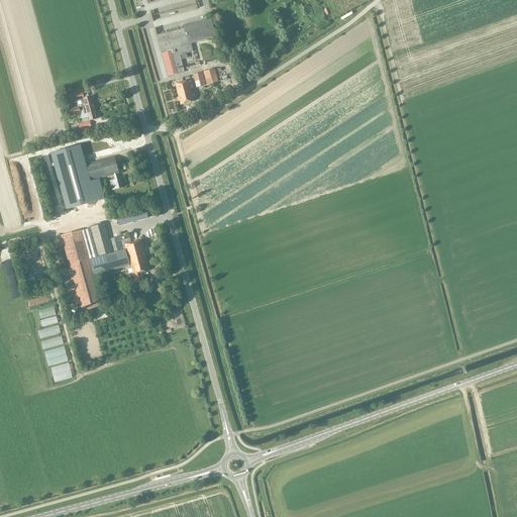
[(161,34),(157,36),(158,39),(161,49),(162,53),(162,54),(163,57),(166,68),(168,76),(173,75),(179,73),(183,72),(184,72),(183,69),(182,64),(181,62),(181,61),(180,58),(180,56),(187,54),(190,53),(193,52),(193,49),(191,43),(193,43),(200,41),(209,38),(212,38),(214,37),(217,36),(213,23),(212,18),(211,19),(209,19),(206,20),(204,21),(200,22),(198,22),(184,26),(184,28),(183,29),(181,29),(169,32),(168,33),(167,33),(165,33),(161,34)]
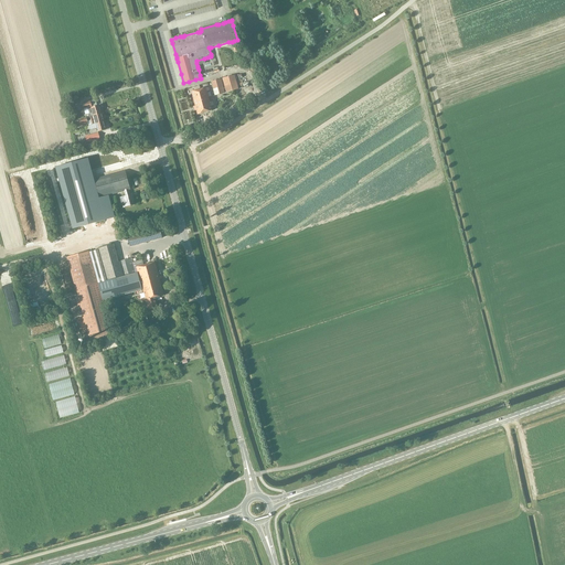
[(333,31),(316,43),(318,45),(334,35),(338,32),(340,34),(342,33),(339,28),(334,31),(333,31)]
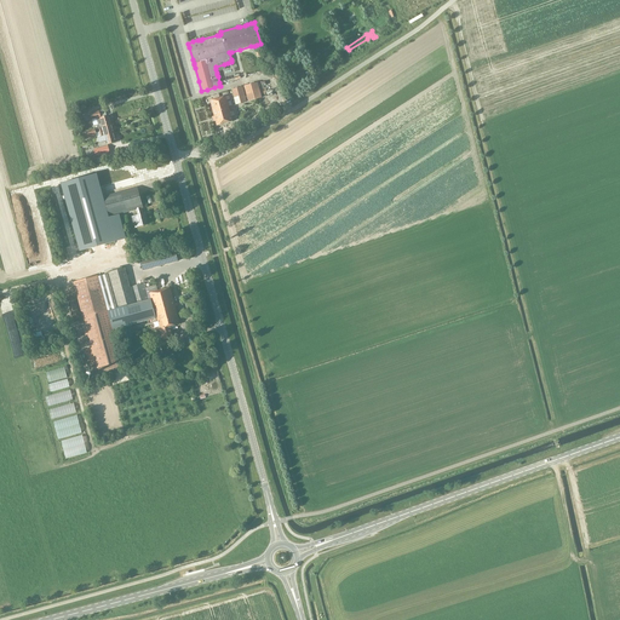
[(382,38),(379,35),(366,44),(366,42),(349,53),(345,49),(342,51),(340,49),(334,36),(331,39),(337,51),(339,55),(342,53),(343,56),(346,62),(382,38)]
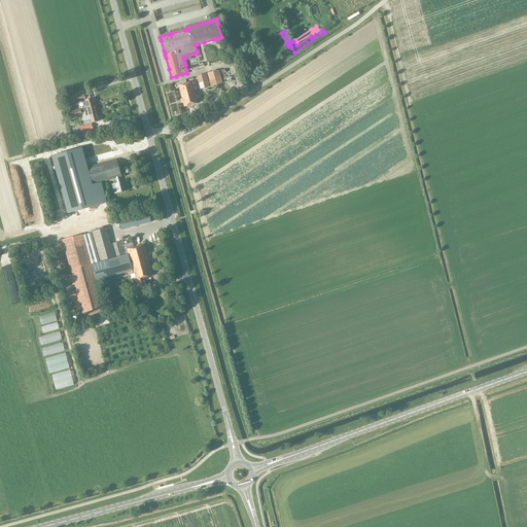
[(218,38),(216,39),(216,40),(219,51),(225,49),(222,41),(222,39),(222,38),(221,37),(218,38)]
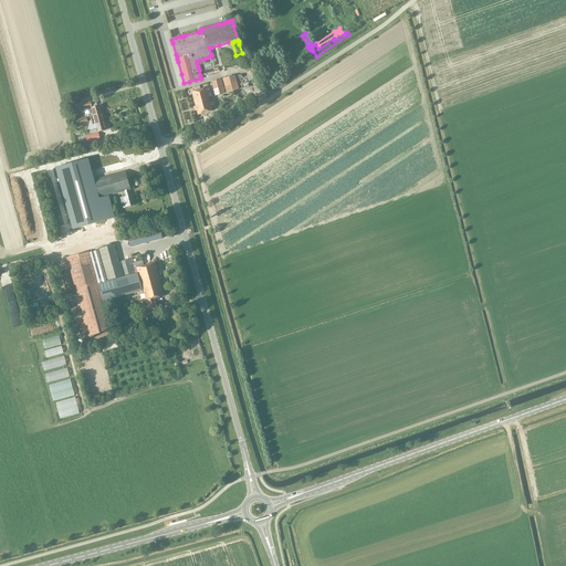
[(229,77),(223,79),(228,93),(234,91),(239,90),(236,75),(229,77)]
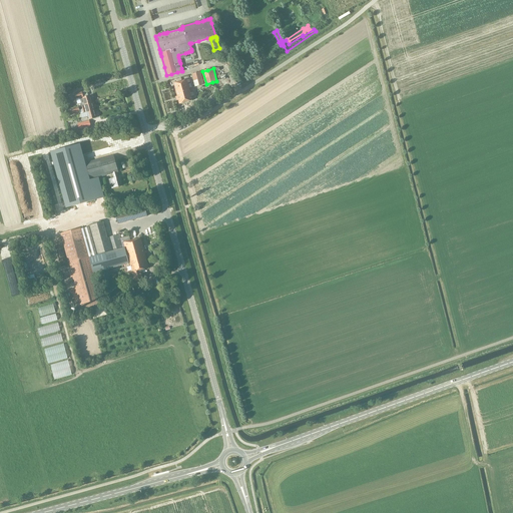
[(193,74),(191,74),(194,87),(203,85),(200,72),(198,72),(193,74)]
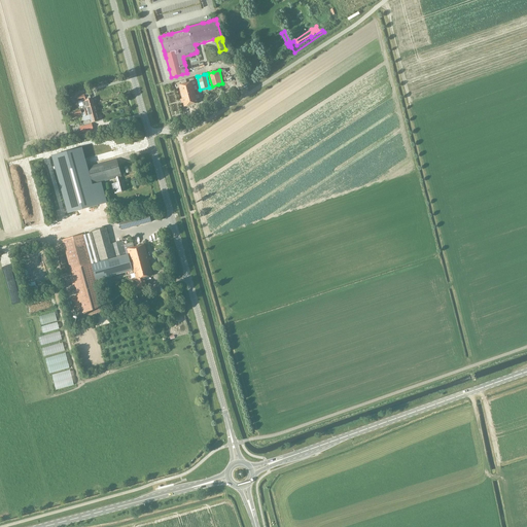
[(186,84),(178,86),(179,90),(184,107),(198,104),(197,100),(200,99),(199,95),(196,96),(192,85),(196,85),(195,81),(187,83),(186,84)]
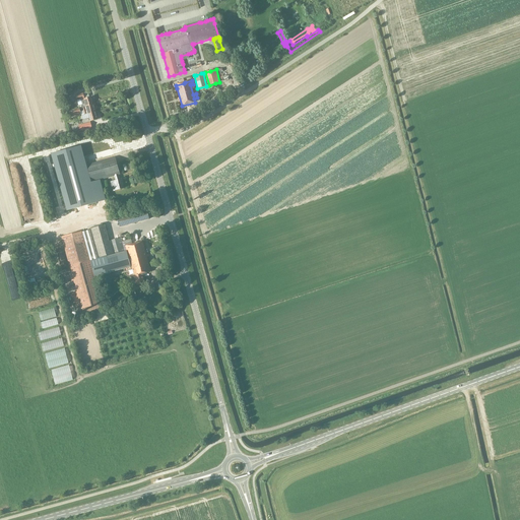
[(91,98),(84,100),(82,93),(75,95),(77,101),(80,100),(82,107),(83,108),(93,105),(91,98)]
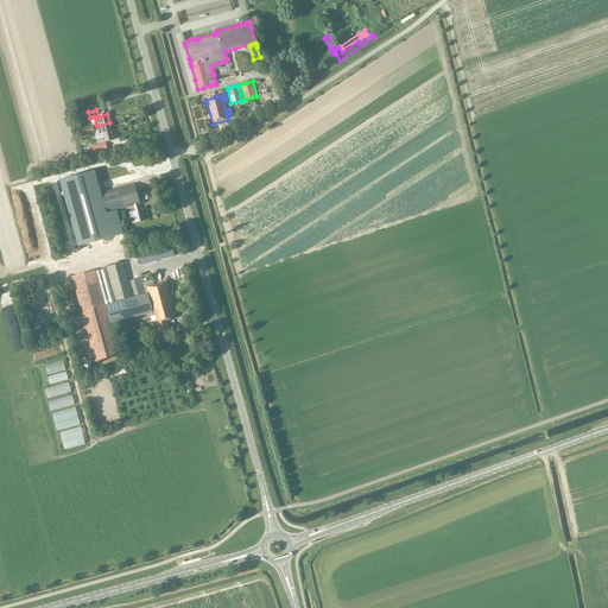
[(99,134),(112,131),(109,122),(97,126),(96,125),(84,128),(86,133),(94,131),(94,130),(96,128),(99,134)]
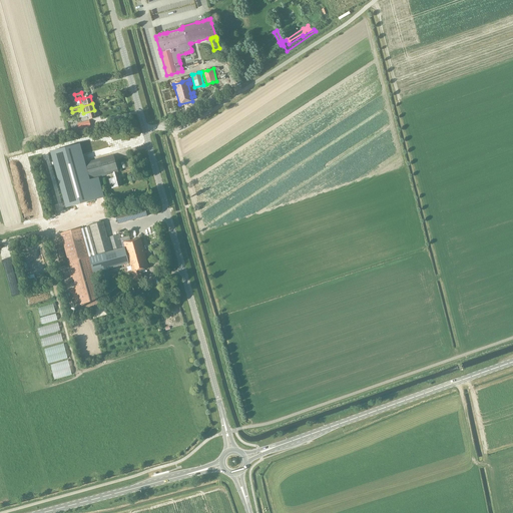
[(83,113),(80,113),(81,117),(87,116),(88,119),(96,117),(94,110),(83,113)]
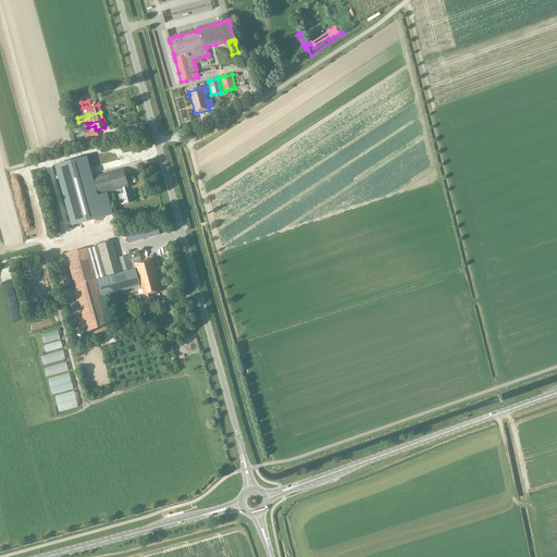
[(98,137),(97,131),(84,134),(86,140),(98,137)]
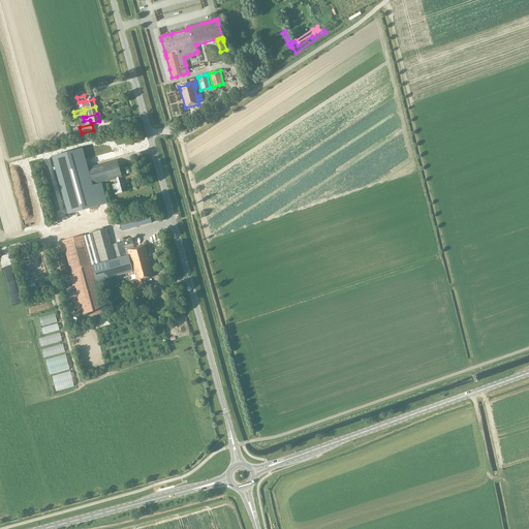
[(93,185),(89,167),(88,168),(82,149),(52,157),(68,215),(98,207),(92,185),(93,185)]
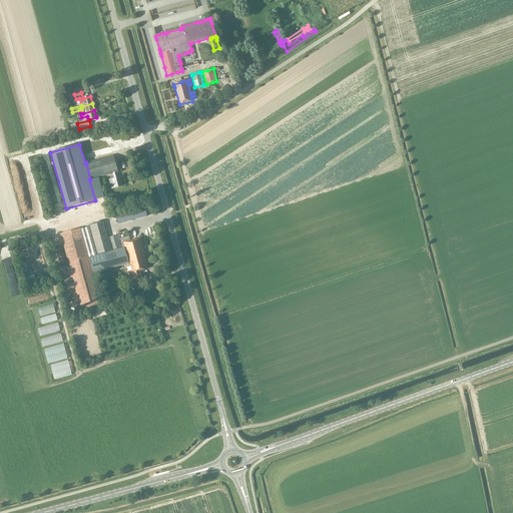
[(113,155),(86,162),(90,179),(112,173),(114,178),(118,176),(117,172),(118,172),(113,155)]
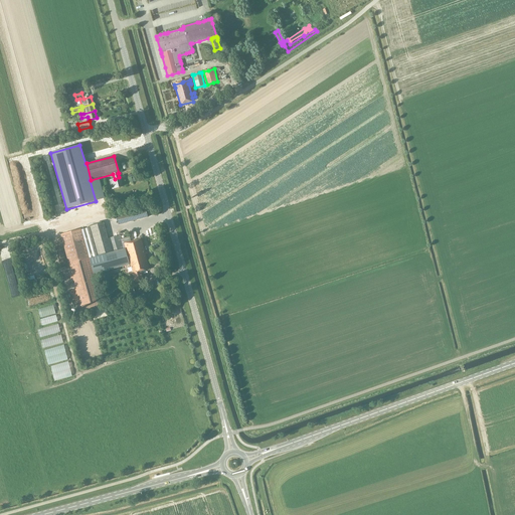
[(119,177),(115,179),(110,180),(111,180),(113,188),(111,189),(123,186),(120,177),(119,177)]
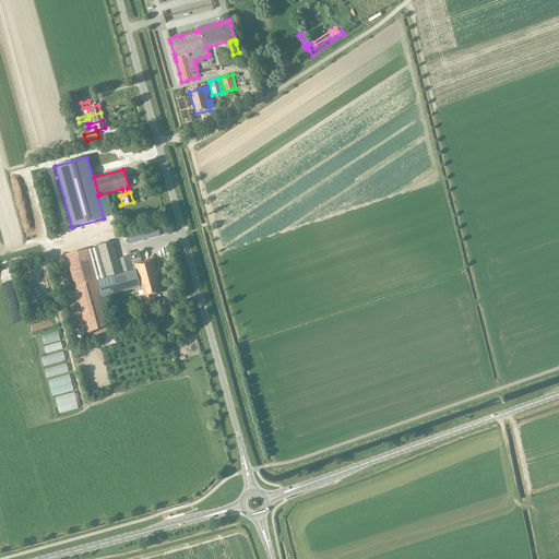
[(157,225),(127,234),(130,244),(159,236),(157,225)]
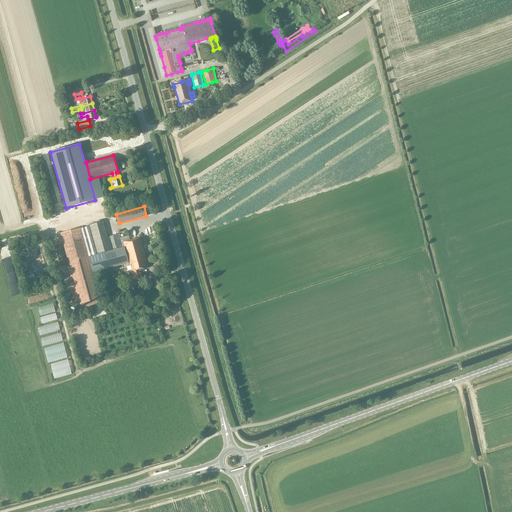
[(88,226),(61,234),(69,263),(89,258),(89,257),(123,248),(119,234),(107,237),(103,222),(89,225),(87,225),(88,226)]
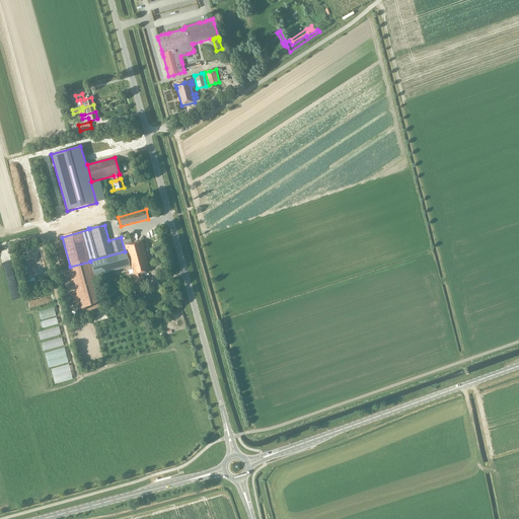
[(142,240),(126,245),(130,264),(131,267),(124,269),(126,275),(129,276),(133,275),(134,277),(134,276),(135,279),(133,280),(133,281),(132,282),(133,284),(134,284),(135,285),(136,284),(137,285),(145,283),(142,273),(150,271),(142,240)]
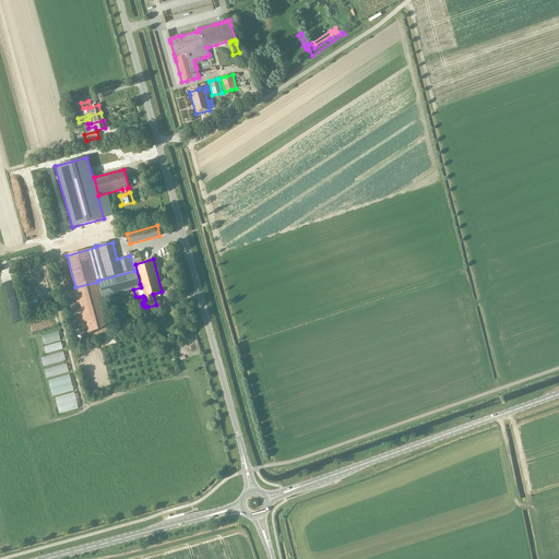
[(97,282),(102,297),(133,289),(141,287),(140,284),(138,284),(134,271),(97,281),(97,282)]
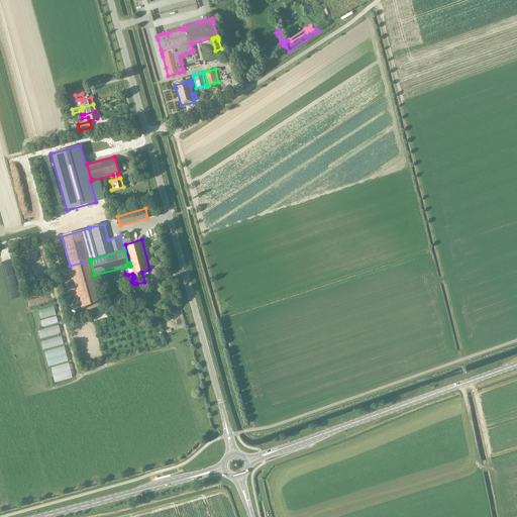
[(90,261),(70,266),(81,306),(101,301),(95,277),(90,261)]
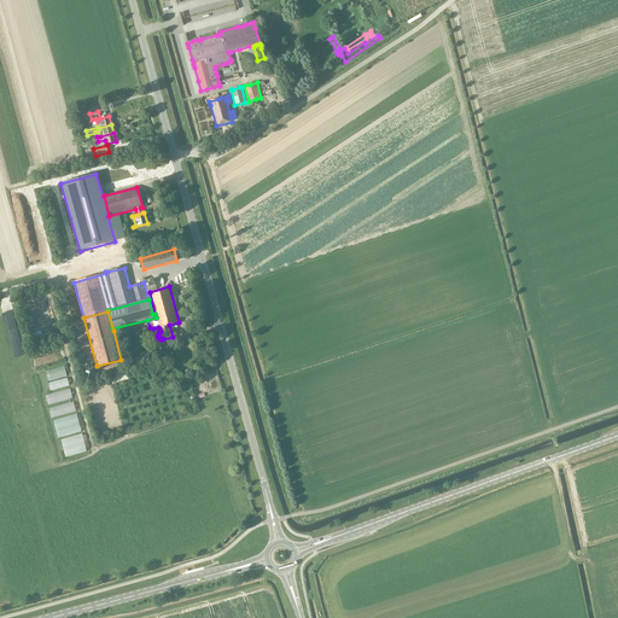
[(99,377),(123,369),(121,361),(95,368),(99,377)]
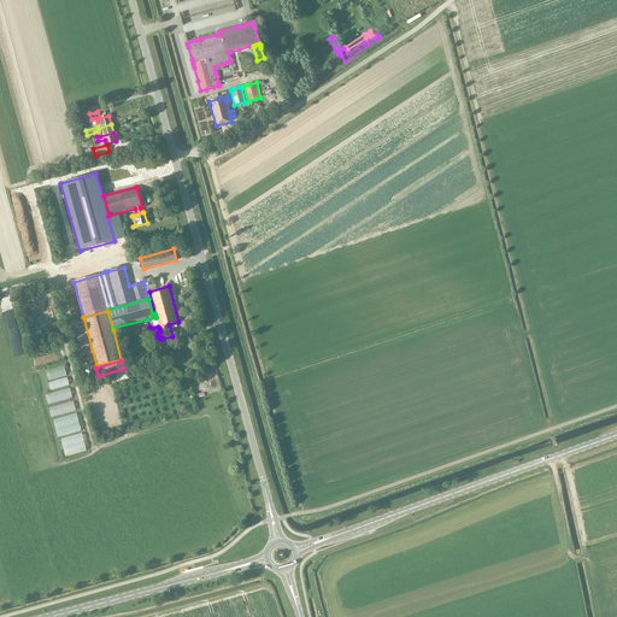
[(65,365),(45,370),(46,378),(57,377),(57,375),(66,372),(65,365)]
